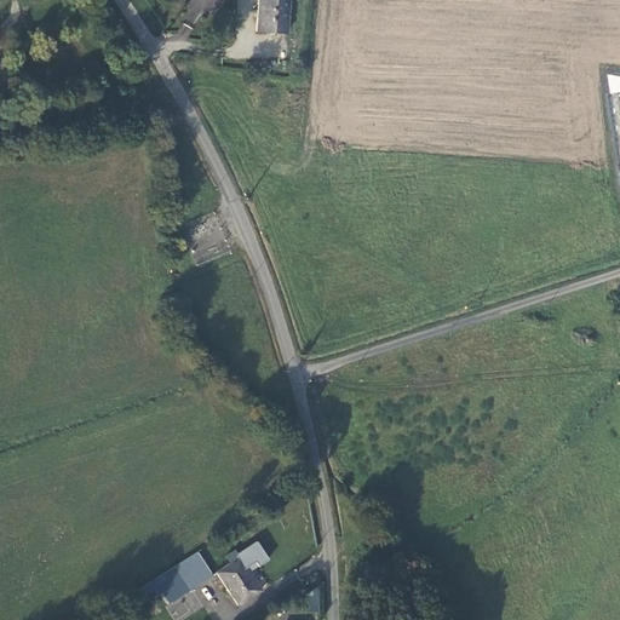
[(287,0),(258,0),(257,32),(286,34),(287,0)]
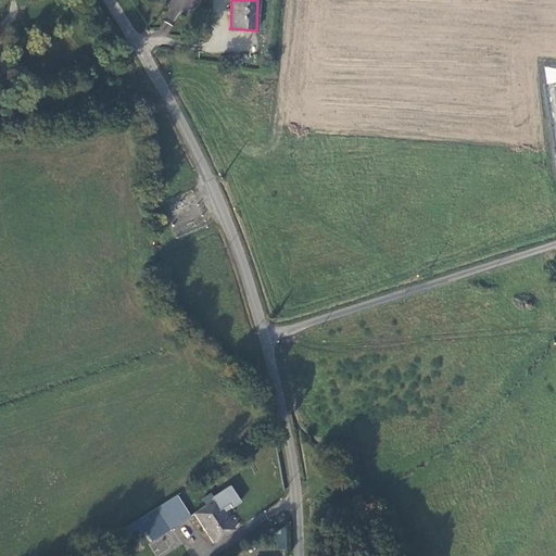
[(187,514),(175,495),(156,507),(168,526),(187,514)]
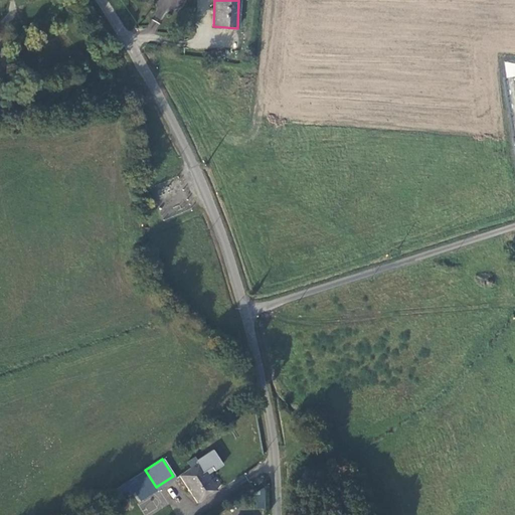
[(196,462),(188,467),(178,473),(197,502),(215,489),(196,462)]
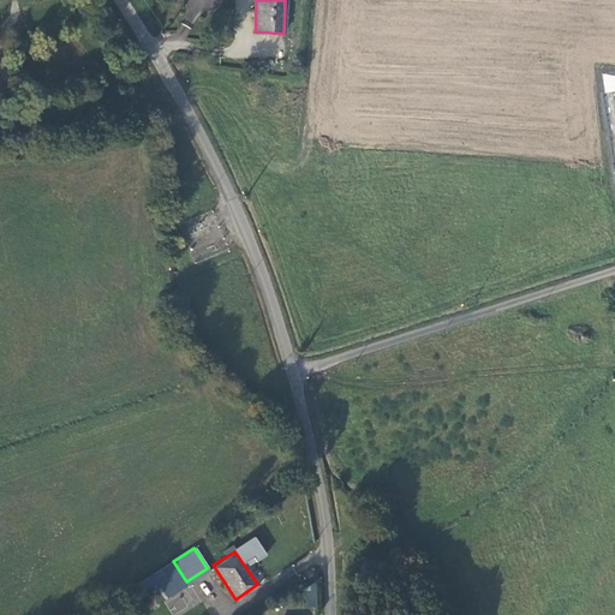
[(317,585),(305,584),(305,607),(317,607),(317,585)]
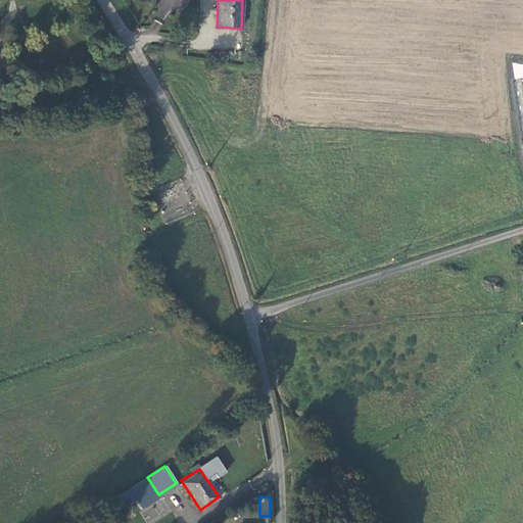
[(144,522),(145,522),(169,517),(164,503),(141,510),(144,522)]
